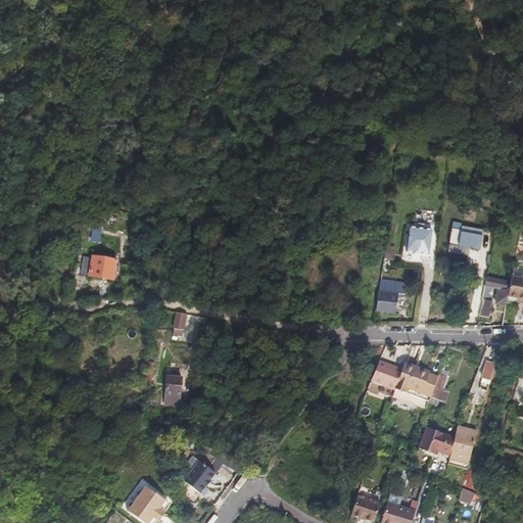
[(100,223),(97,223),(94,222),(90,241),(96,242),(100,223)]
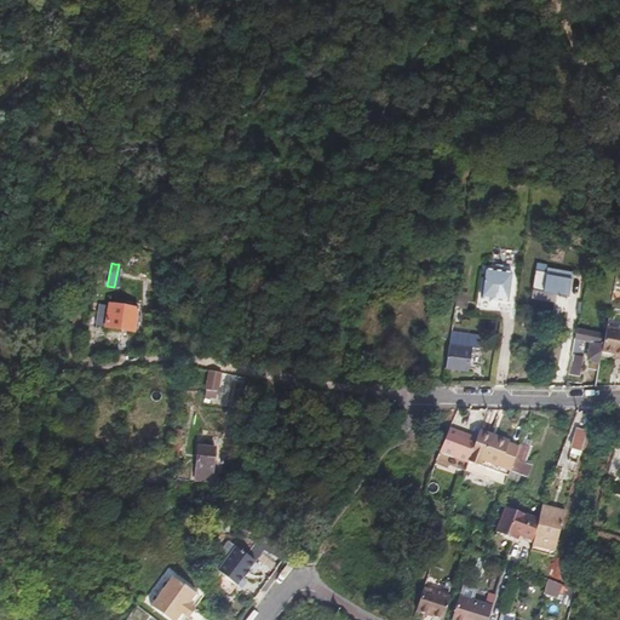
[(509,311),(510,306),(510,302),(507,300),(511,274),(483,270),(478,306),(509,311)]
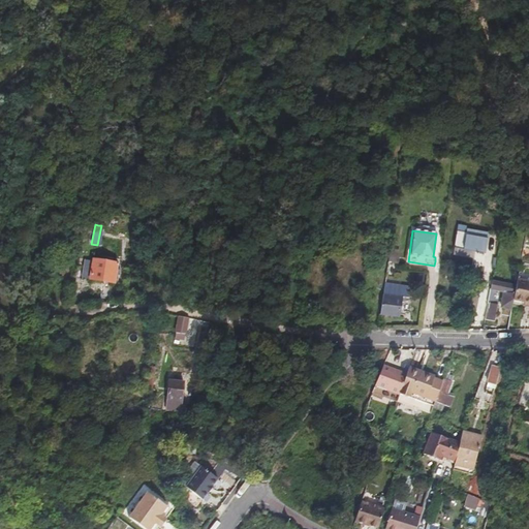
[(387,262),(392,262),(396,263),(397,251),(390,250),(387,262)]
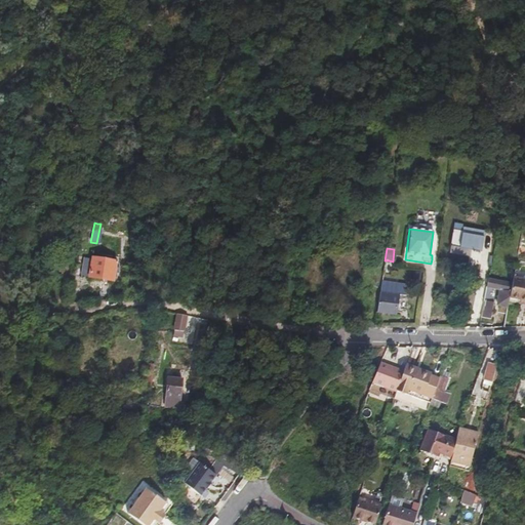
[(111,282),(115,263),(90,258),(87,278),(111,282)]
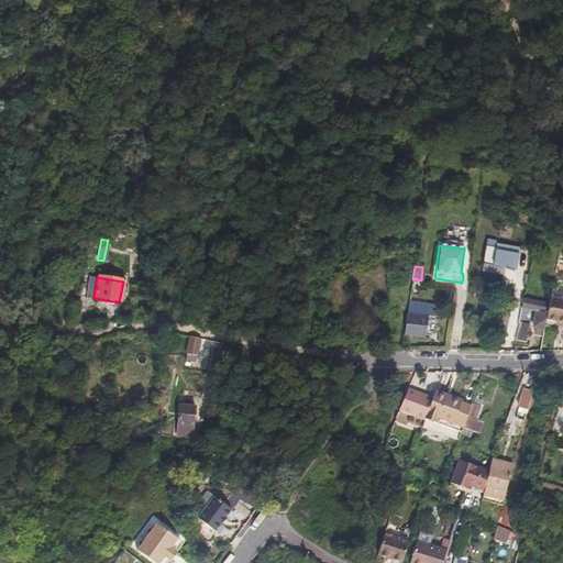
[(562,297),(550,296),(549,304),(548,310),(547,318),(562,321),(562,326),(562,327),(562,326),(562,297)]
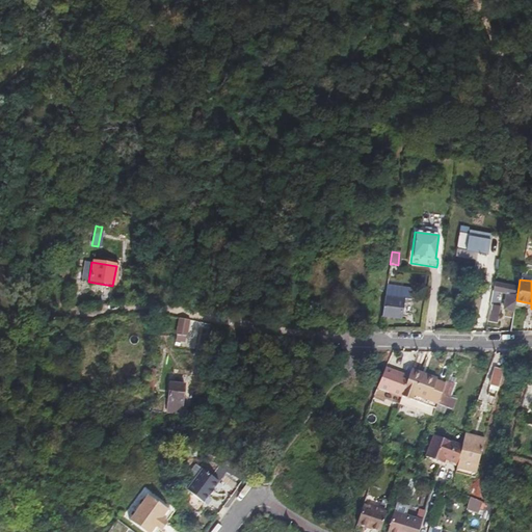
[(504,309),(509,310),(514,311),(517,293),(519,287),(495,281),(494,289),(506,292),(504,309)]
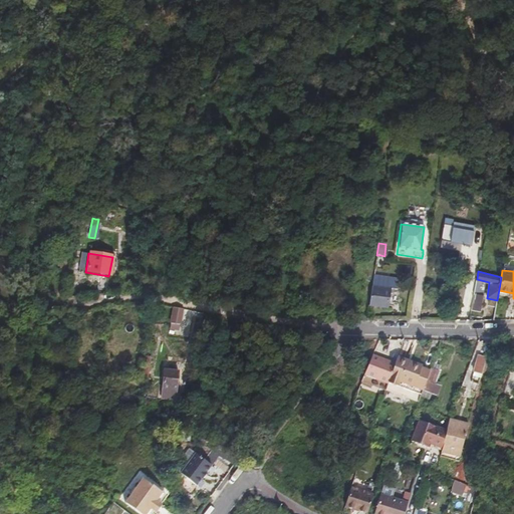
[(390,290),(380,288),(371,287),(369,306),(387,308),(390,290)]
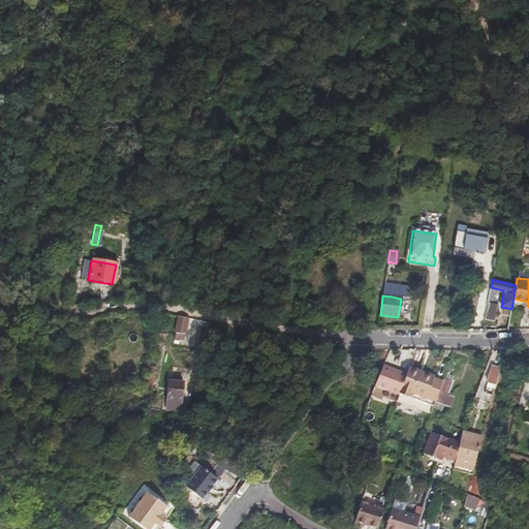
[(497,305),(493,303),(489,302),(485,315),(485,318),(493,321),(497,305)]
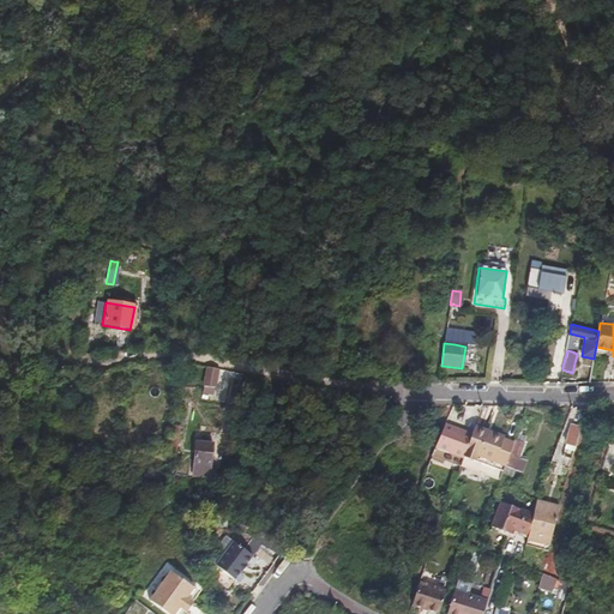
[(214,384),(217,368),(209,366),(205,383),(214,384)]
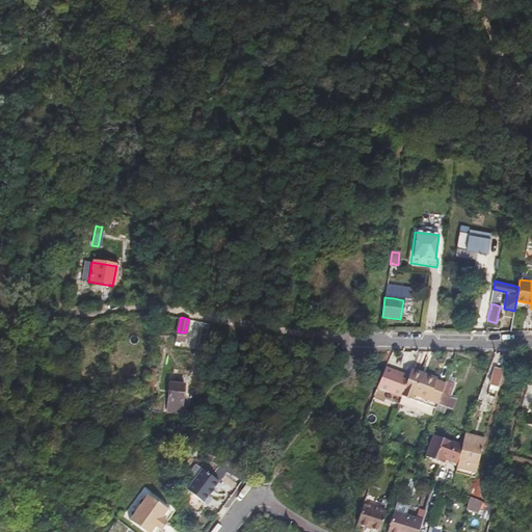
[(453,406),(456,396),(459,386),(453,383),(458,370),(450,367),(439,402),(453,406)]
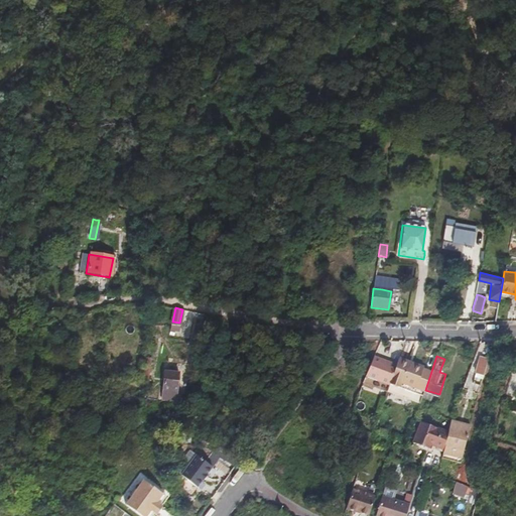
[(488,358),(479,356),(475,373),(483,375),(488,358)]
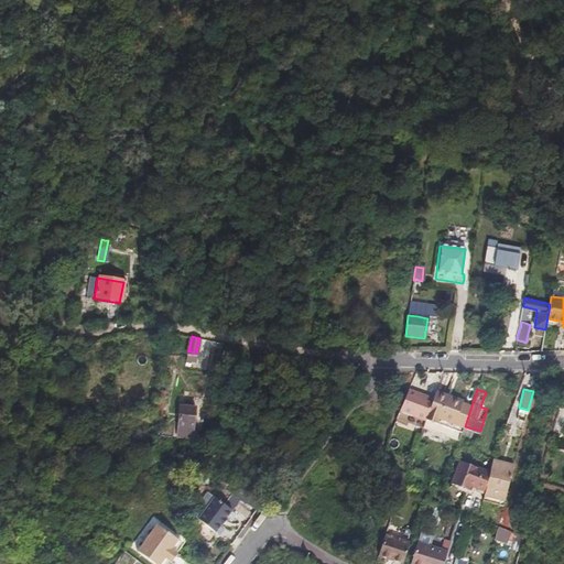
[(431,403),(432,399),(407,390),(398,412),(424,421),(425,421),(431,403)]
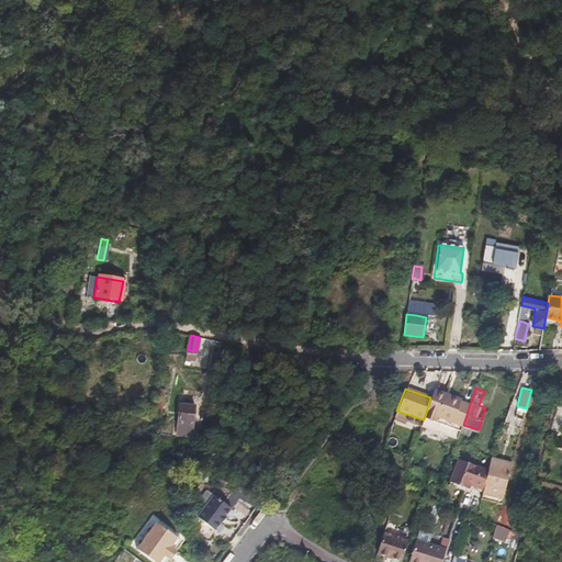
[(461,400),(433,390),(430,397),(429,402),(424,419),(434,423),(436,417),(462,427),(470,405),(460,402),(461,400)]
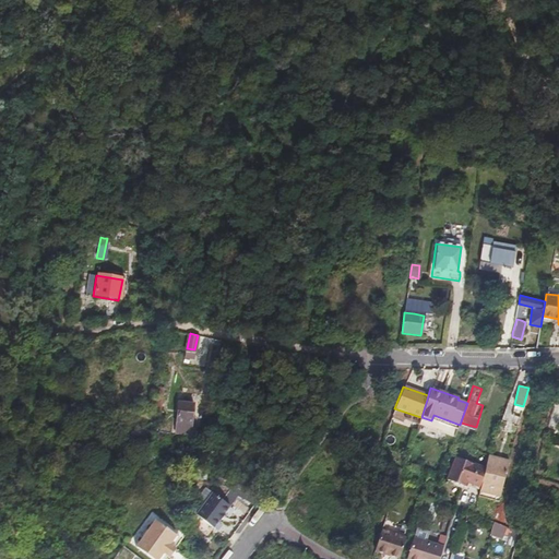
[(159,395),(152,394),(149,409),(156,411),(159,395)]
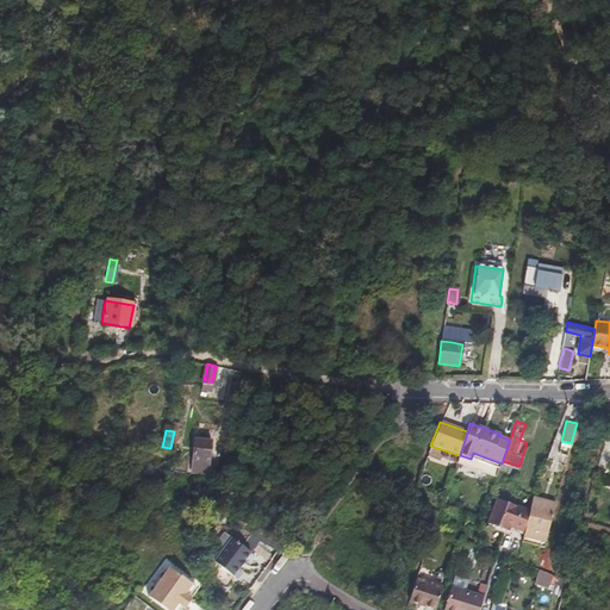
[(205,478),(206,475),(207,472),(200,470),(204,454),(188,449),(182,473),(205,478)]
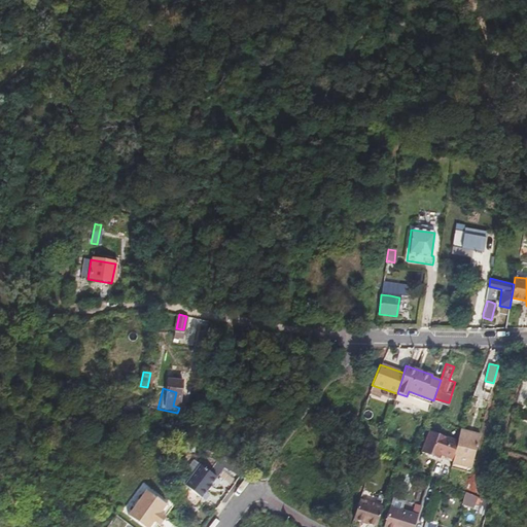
[(433,400),(409,391),(407,396),(431,406),(433,400)]
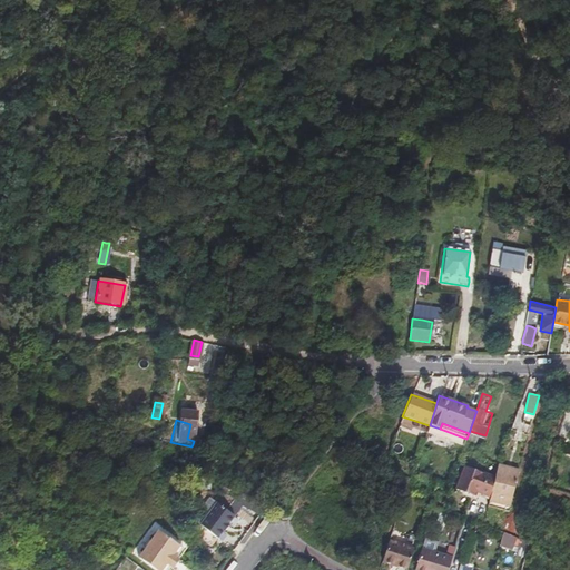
[(519,468),(499,463),(495,477),(490,498),(489,502),(508,507),(519,468)]
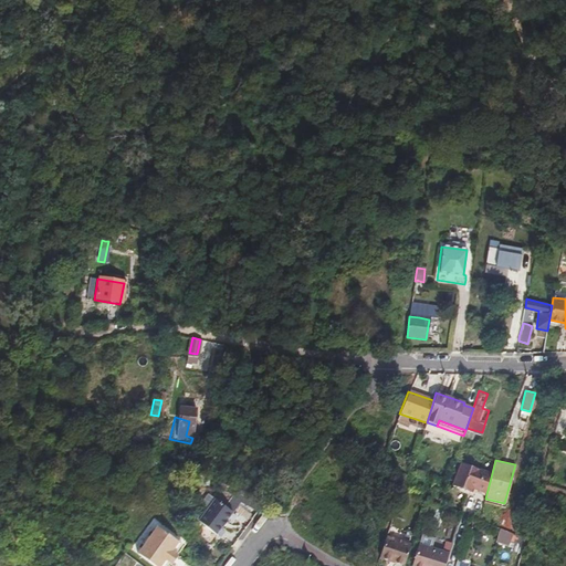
[(486,494),(492,473),(462,463),(454,486),(471,493),(473,490),(486,494)]
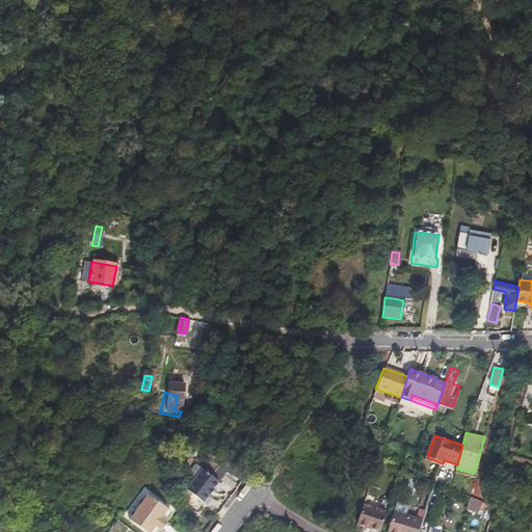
[(203,504),(218,482),(202,471),(186,493),(203,504)]
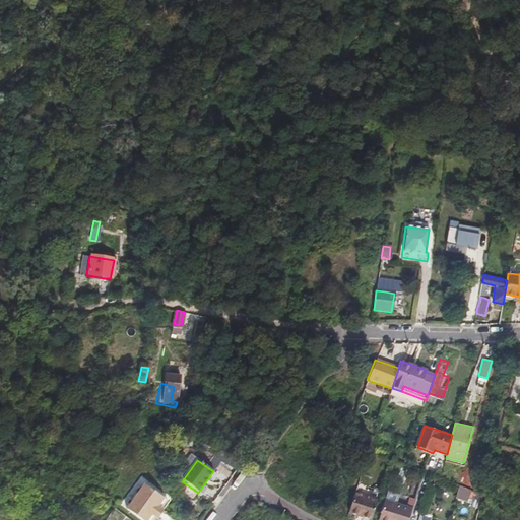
[(231,470),(224,465),(218,461),(216,460),(211,466),(216,470),(207,483),(217,492),(221,486),(219,485),(231,470)]
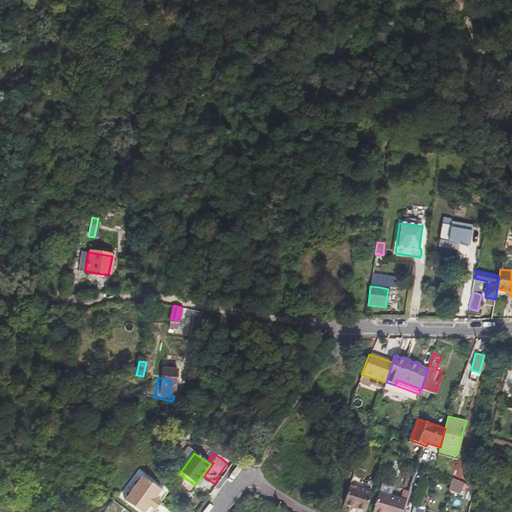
[(327,494),(336,473),(328,470),(319,490),(327,494)]
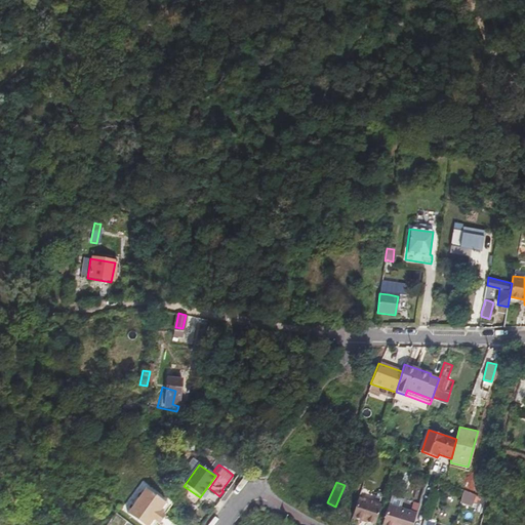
[(335,507),(340,509),(348,487),(345,485),(335,507)]
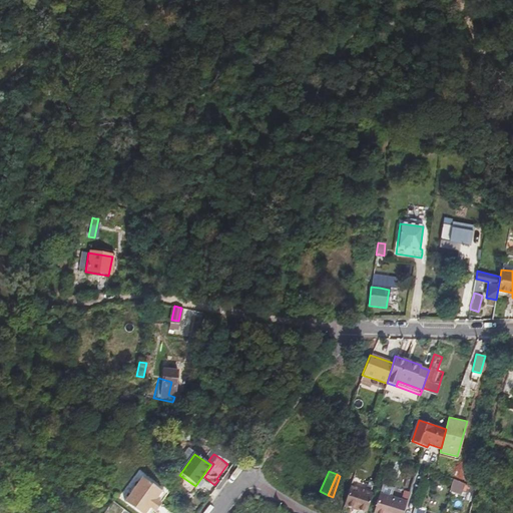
[(340,476),(333,497),(336,498),(344,478),(340,476)]
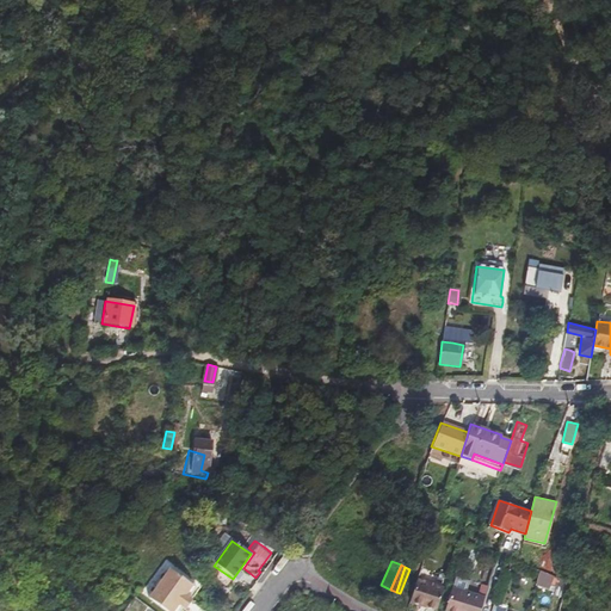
[(184,610),(199,590),(171,568),(149,598),(167,610),(184,610)]
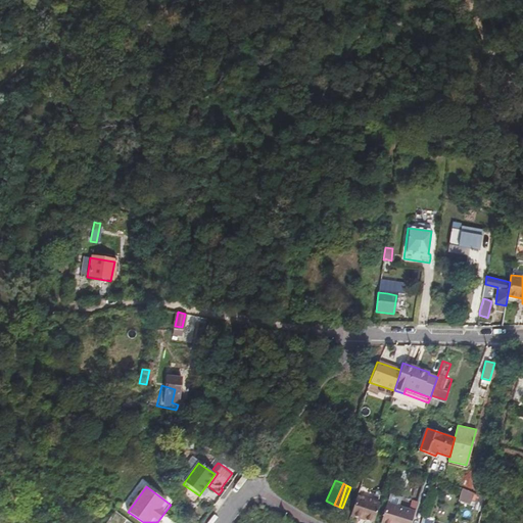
[(482,503),(483,500),(483,497),(472,492),(470,498),(482,503)]
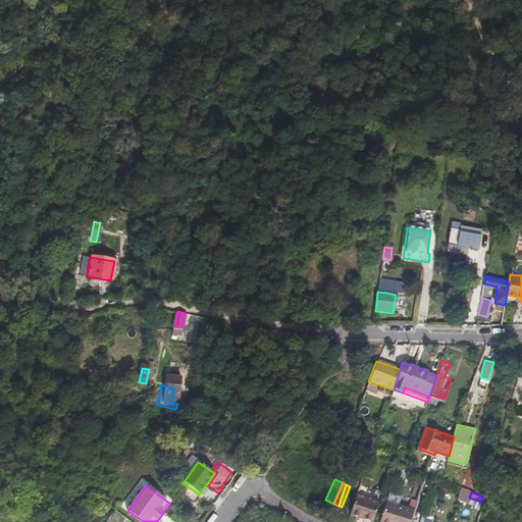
[(371,521),(378,503),(357,494),(350,515),(368,521),(371,521)]
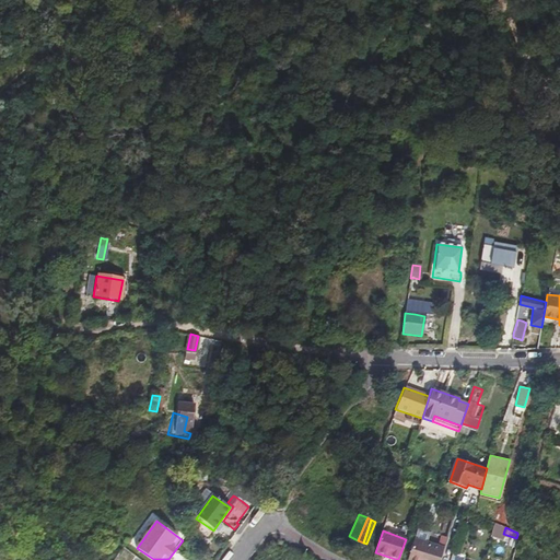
[(439,559),(442,549),(413,538),(407,559),(439,559)]
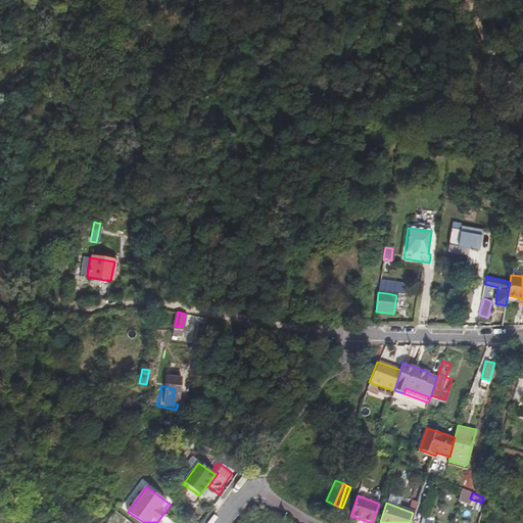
[(189,508),(185,506),(179,514),(183,517),(189,508)]
